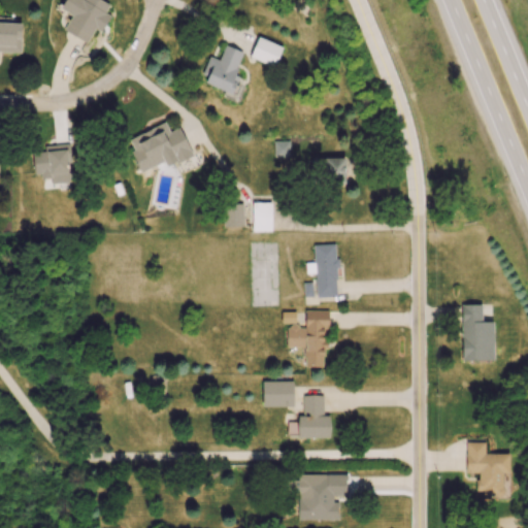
[(111,8),(97,0),(65,0),(59,10),(72,18),(64,31),(91,46),(111,8)]
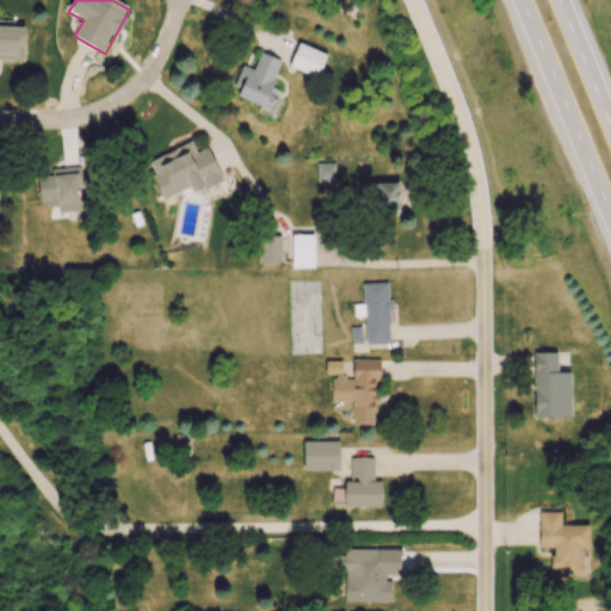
[(0,63),(25,65),(25,28),(0,26),(0,63)]
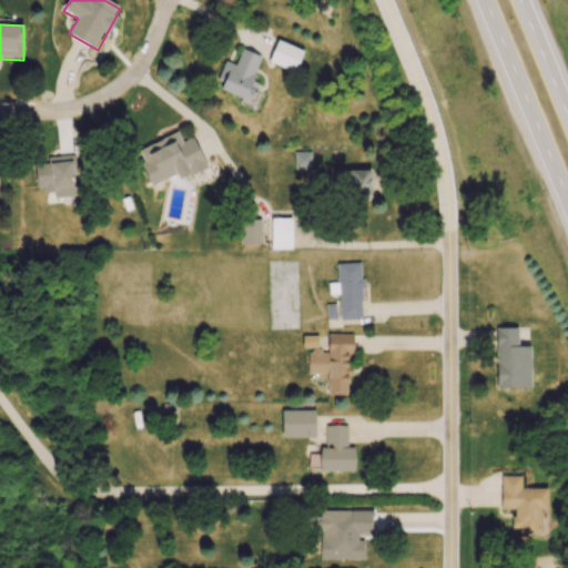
[(223,62),(214,88),(246,100),(261,58),(241,50),(235,67),(223,62)]
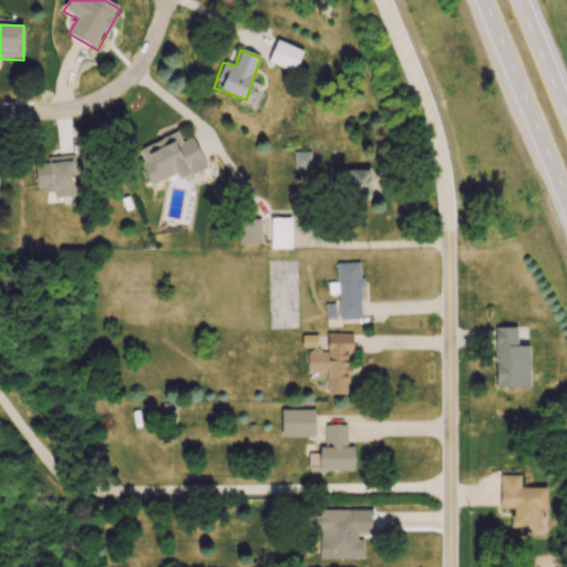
[(194,135),(182,140),(179,133),(135,148),(148,187),(205,167),(194,135)]
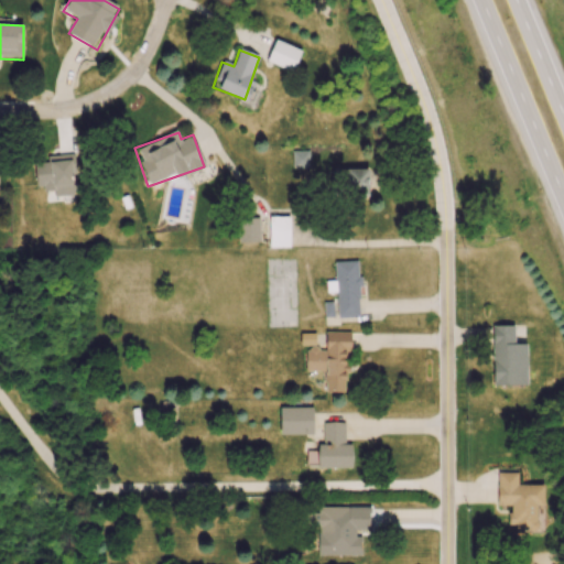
[(75,196),(75,156),(35,156),(35,196),(75,196)]
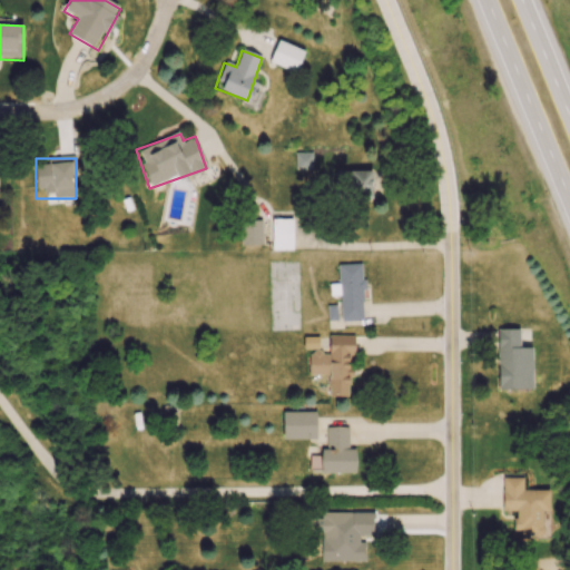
[(371,170),(337,170),(337,213),(355,213),(355,198),(371,198),(371,170)]
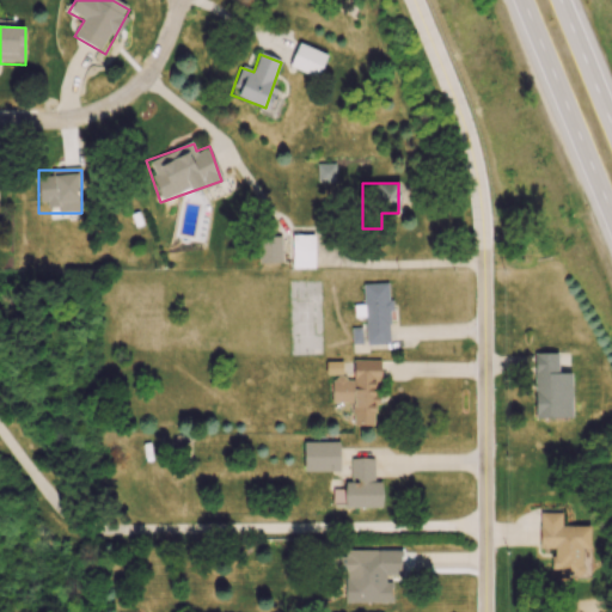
[(313,236),(293,236),(293,267),(313,267),(313,236)]
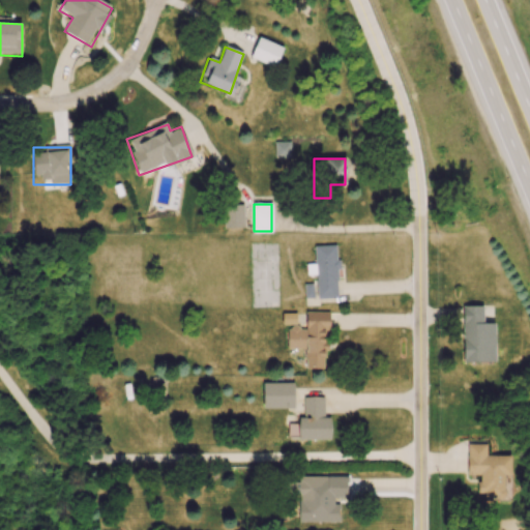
[(244,228),(244,205),(223,205),(223,228),(244,228)]
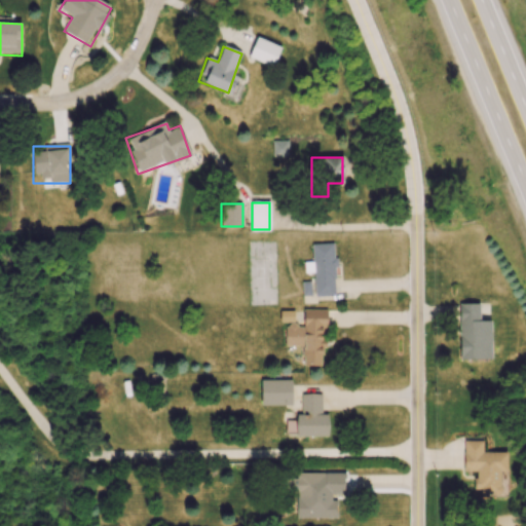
[(313,283),(304,283),(304,296),(335,296),(334,245),(312,245),(313,283)]
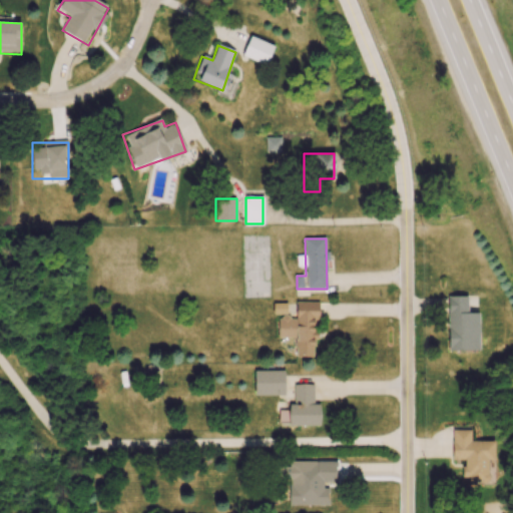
[(448,298),(448,352),(479,352),(479,298),(448,298)]
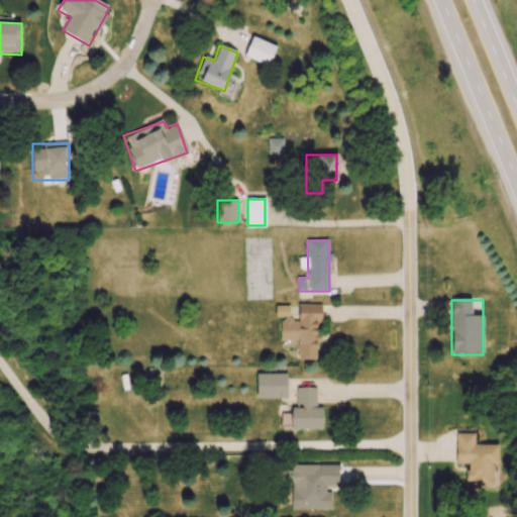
[(298,341),(298,360),(317,360),(318,322),(321,322),(321,305),(298,305),(298,321),(280,320),(279,340),(298,341)]
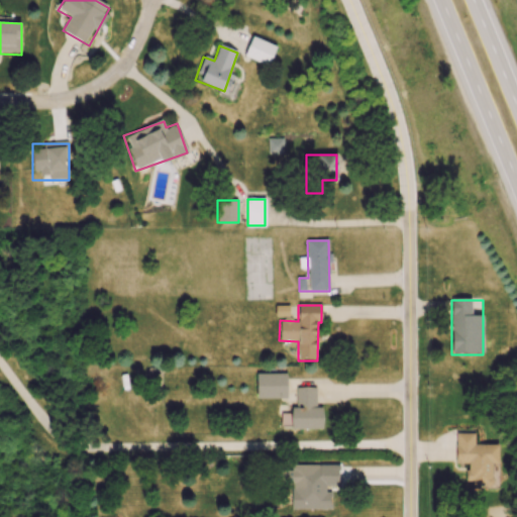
[(287,374),(255,374),(255,399),(287,399),(287,374)]
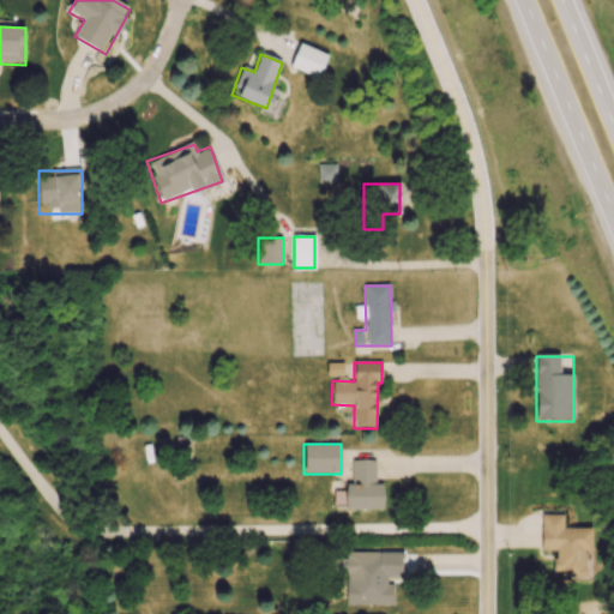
[(383,483),(377,483),(377,462),(353,462),(353,485),(344,485),(344,511),(383,511),(383,483)]
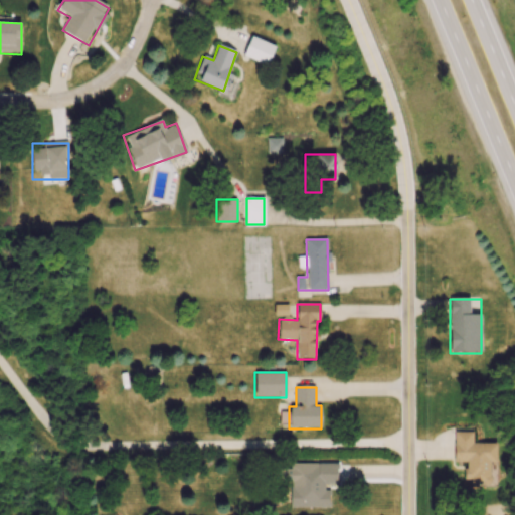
[(454,465),(466,465),(466,485),(497,485),(497,444),(473,443),(473,433),(454,433),(454,465)]
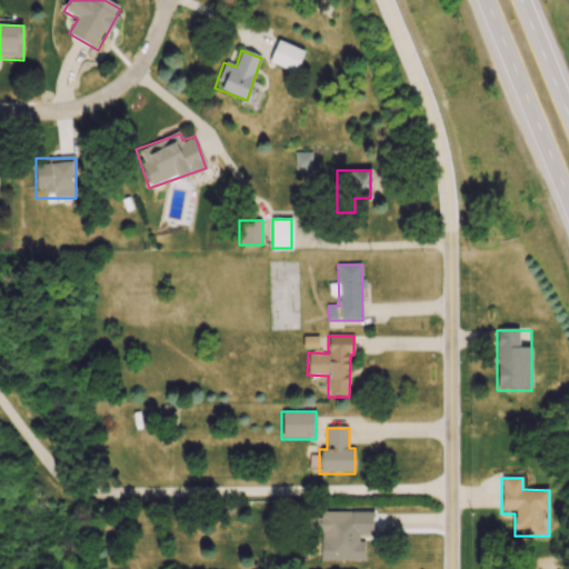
[(319,556),(353,556),(353,512),(319,512),(318,518),(306,518),(306,532),(319,532),(319,556)]
